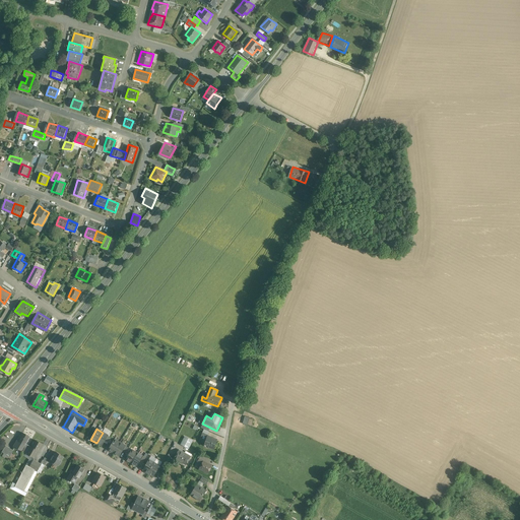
[(21,451),(24,446),(25,445),(30,437),(22,433),(21,436),(19,436),(17,440),(17,441),(13,447),(21,451)]
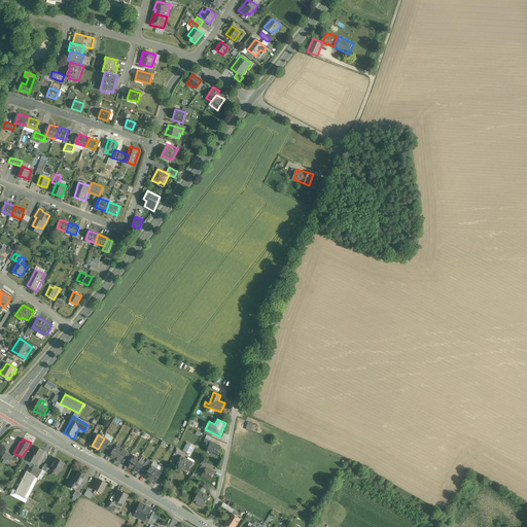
[(104,438),(98,449),(103,452),(109,442),(104,438)]
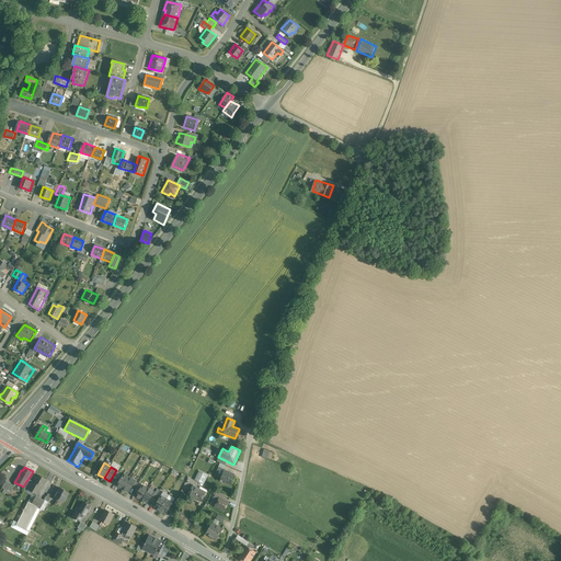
[(221,479),(226,481),(225,482),(231,484),(235,474),(229,473),(229,472),(224,470),(225,469),(219,467),(216,476),(221,478),(221,479)]
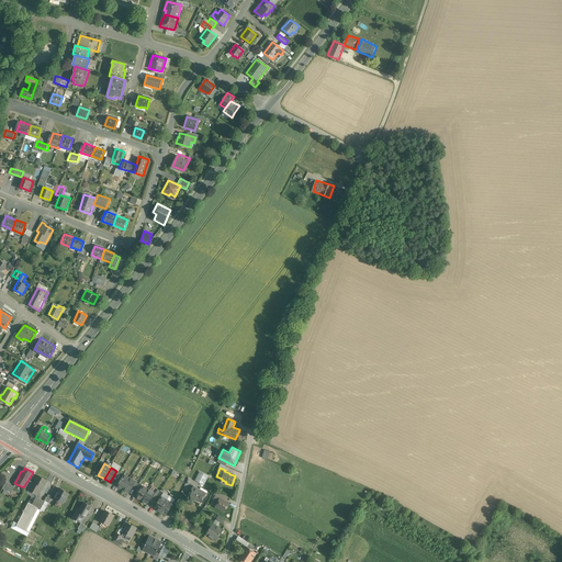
[(200,472),(198,475),(195,481),(203,485),(208,476),(200,472)]
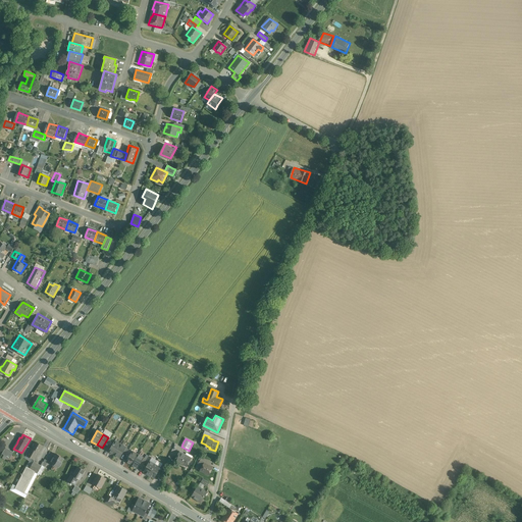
[(120,445),(114,440),(108,452),(114,455),(120,445)]
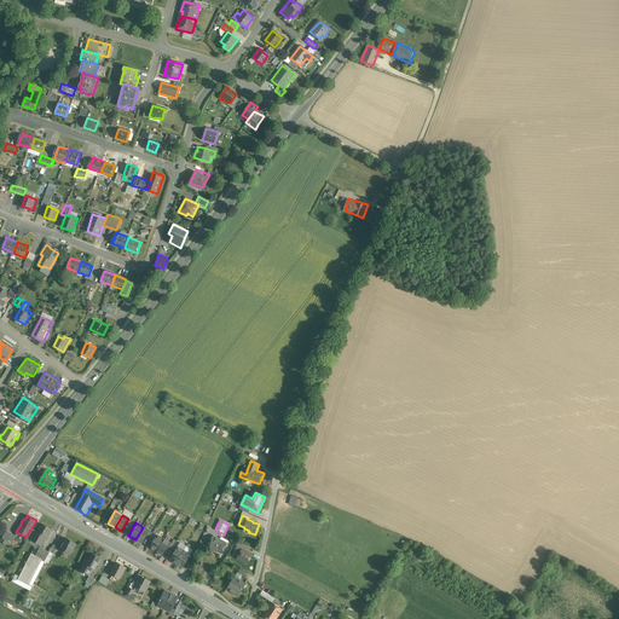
[(45,537),(46,536),(50,528),(42,525),(38,532),(33,541),(39,544),(44,536),(45,537)]
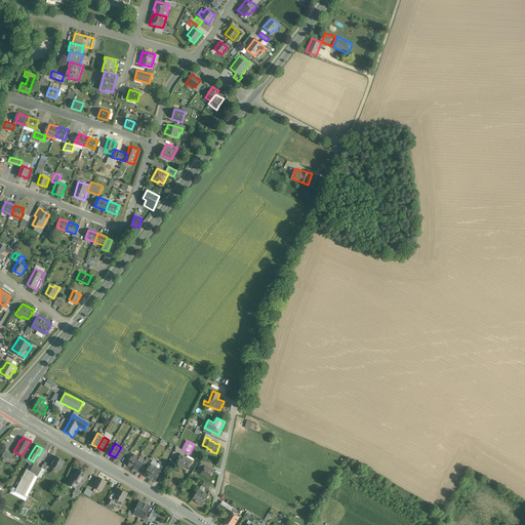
[(120,460),(123,456),(127,450),(121,447),(115,457),(120,460)]
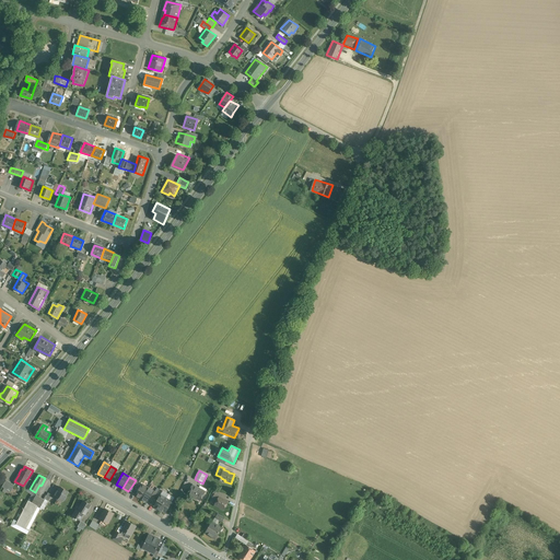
[(136,496),(141,499),(148,488),(142,485),(136,496)]
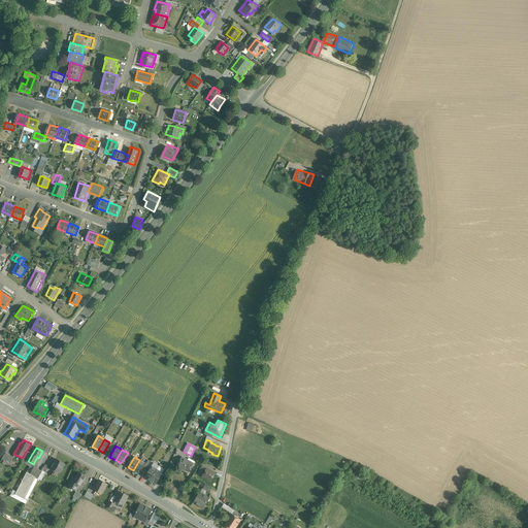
[(183,457),(179,462),(177,465),(184,469),(189,460),(183,457)]
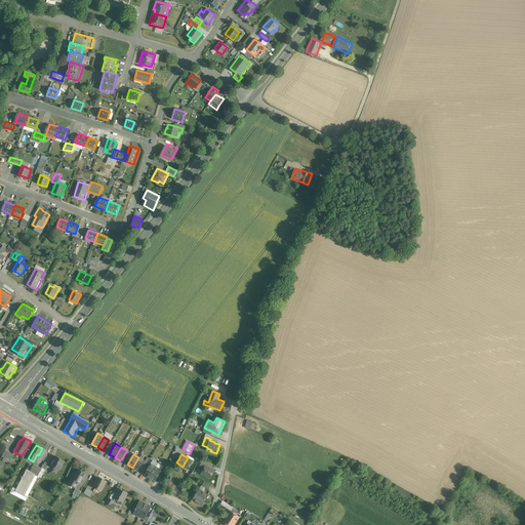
[(50,466),(57,470),(58,470),(64,461),(56,456),(50,466)]
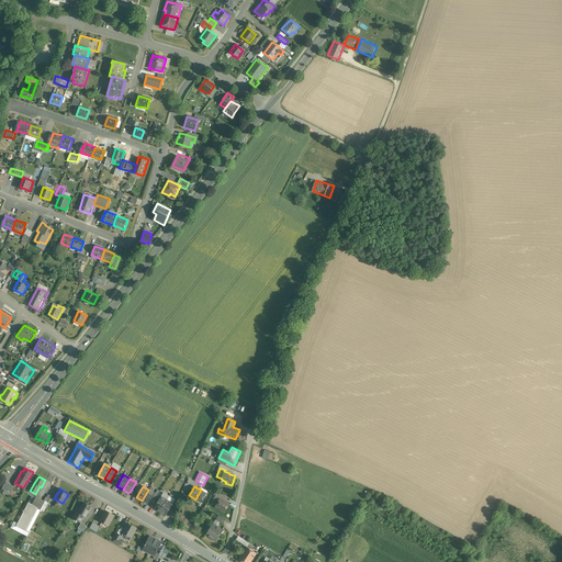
[(155,493),(148,490),(142,501),(148,505),(155,493)]
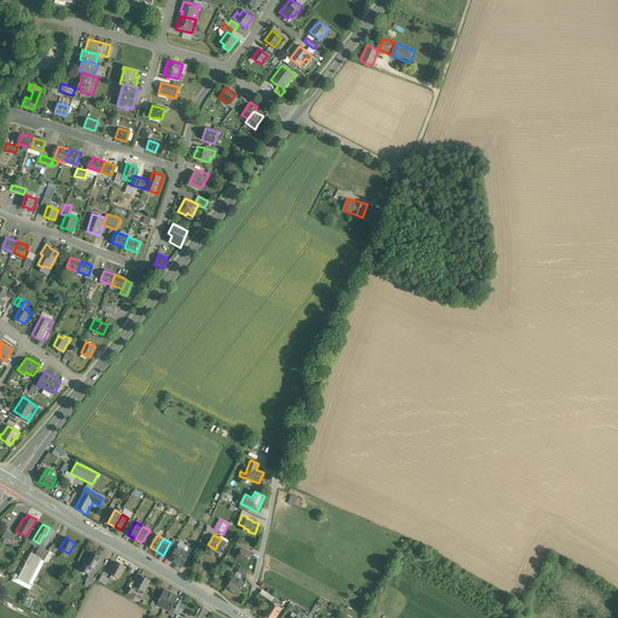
[(221,553),(222,552),(227,542),(221,538),(215,549),(221,553)]
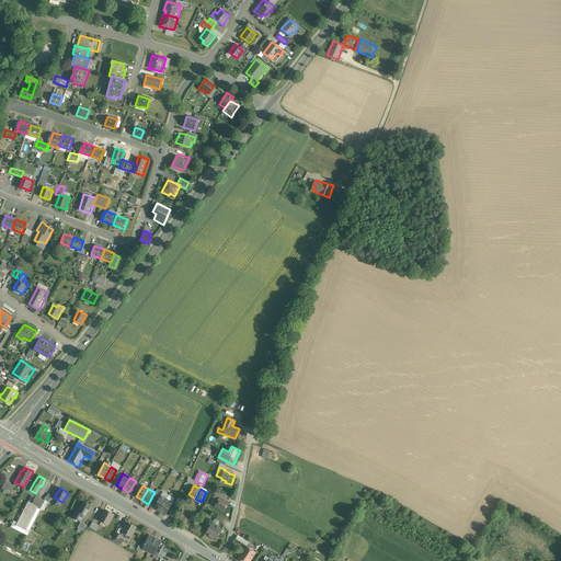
[(229,502),(221,499),(219,497),(215,495),(213,500),(217,502),(215,506),(224,511),(229,502)]
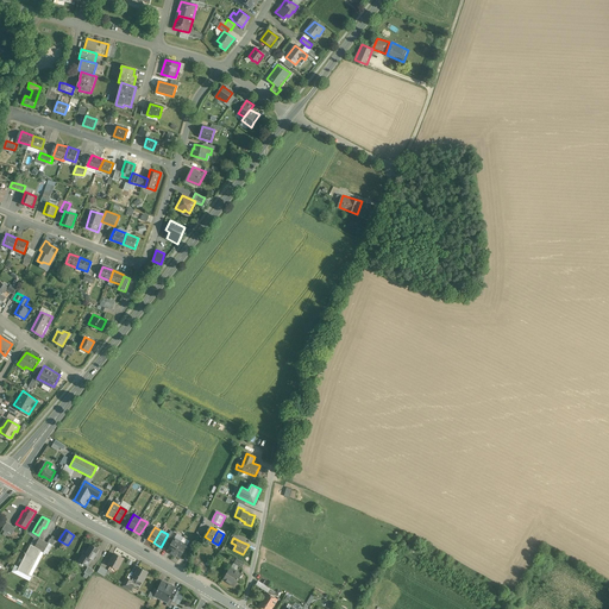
[(39,539),(39,540),(35,547),(44,552),(48,544),(39,539)]
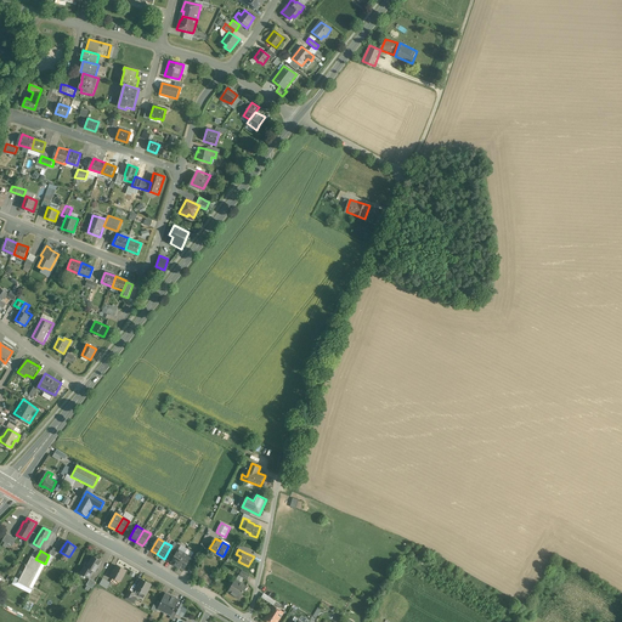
[(171,563),(173,564),(174,564),(174,565),(177,566),(185,554),(177,550),(171,563)]
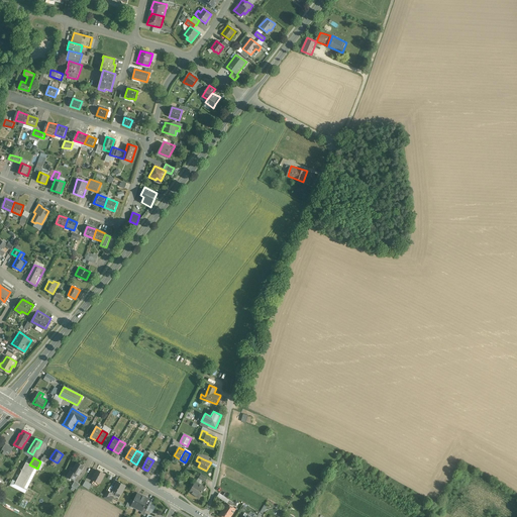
[(159,463),(153,460),(147,471),(149,473),(150,472),(152,474),(159,463)]
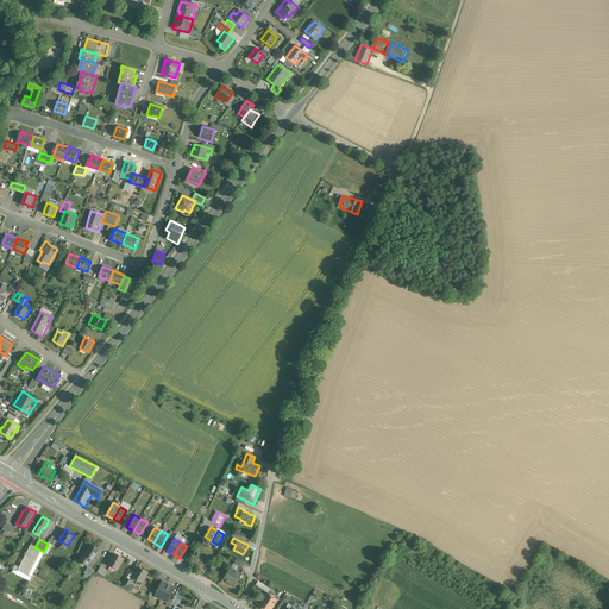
[(35,547),(31,545),(30,545),(26,553),(37,558),(41,551),(35,547)]
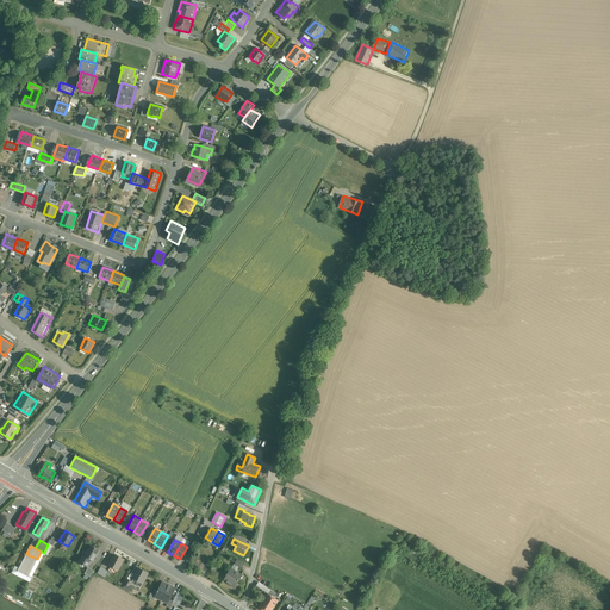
[(91,560),(92,560),(93,560),(99,551),(91,546),(85,555),(82,554),(82,555),(82,556),(79,562),(86,567),(91,560)]
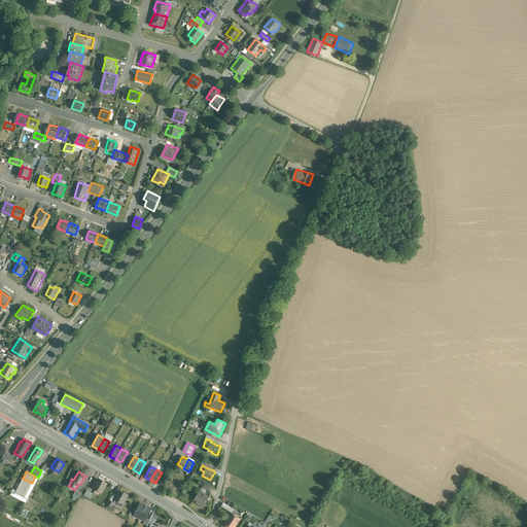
[(24,498),(27,499),(38,478),(35,477),(24,498)]
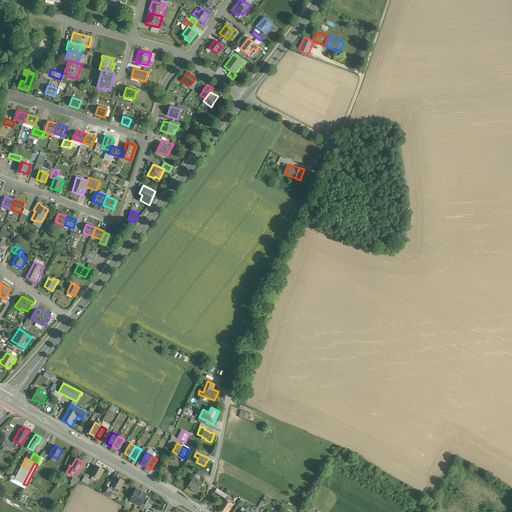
[(20,464),(19,465),(21,466),(14,479),(23,484),(31,469),(20,464)]
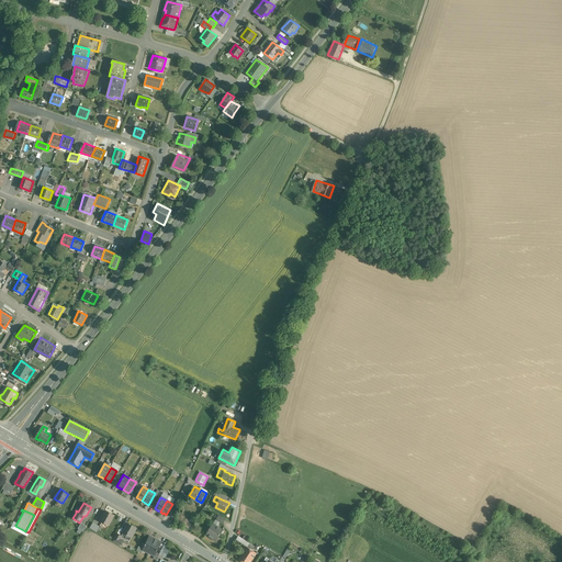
[(104,512),(103,514),(102,515),(99,520),(109,525),(113,516),(104,512)]
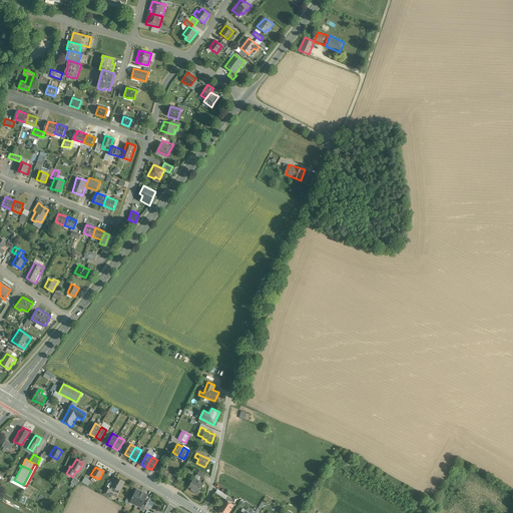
[(188,488),(189,489),(190,489),(197,494),(200,488),(201,488),(203,485),(198,482),(201,477),(197,475),(196,474),(194,479),(193,479),(188,488)]
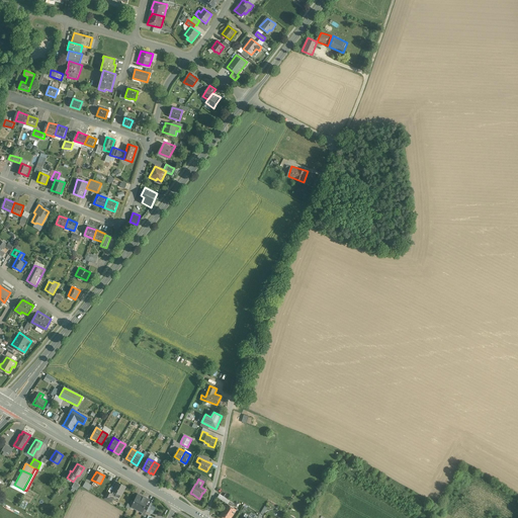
[(23,490),(16,486),(14,485),(16,483),(13,481),(10,487),(22,493),(23,490)]
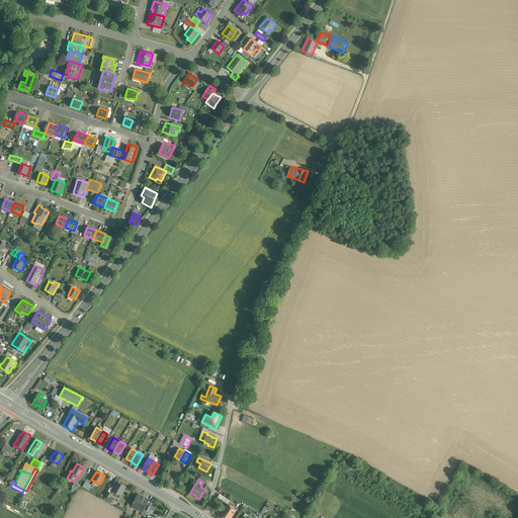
[(71,487),(74,489),(77,491),(80,485),(75,482),(71,487)]
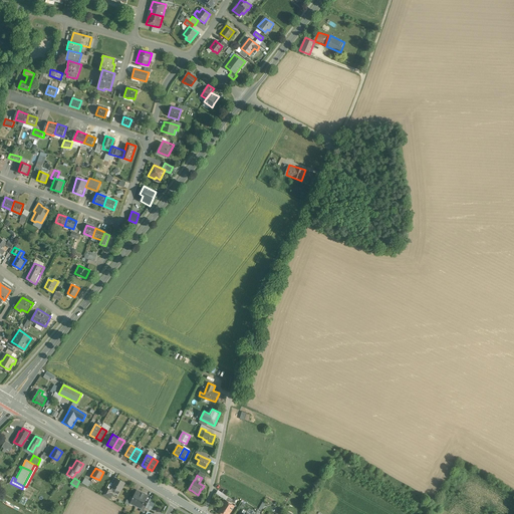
[(119,492),(120,490),(124,483),(116,479),(112,487),(119,492)]
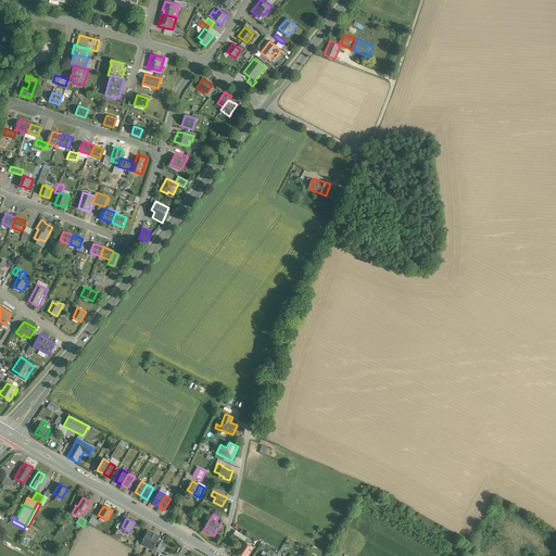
[(236,530),(232,534),(244,540),(247,536),(236,530)]
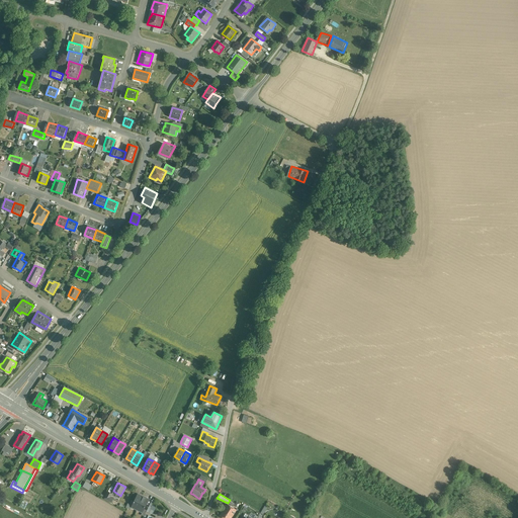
[(138,495),(135,501),(132,507),(137,509),(143,497),(138,495)]
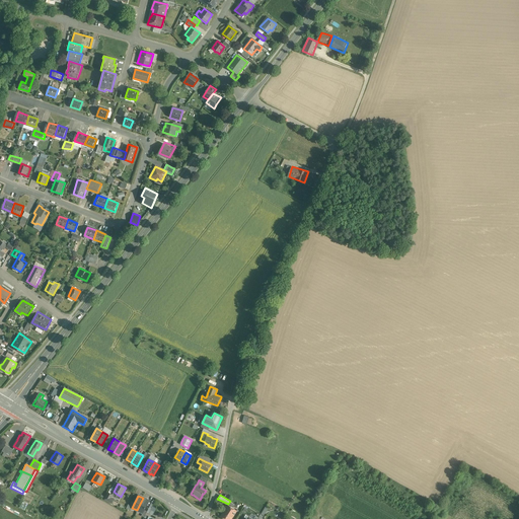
[(143,498),(138,509),(138,510),(143,513),(148,501),(143,498)]
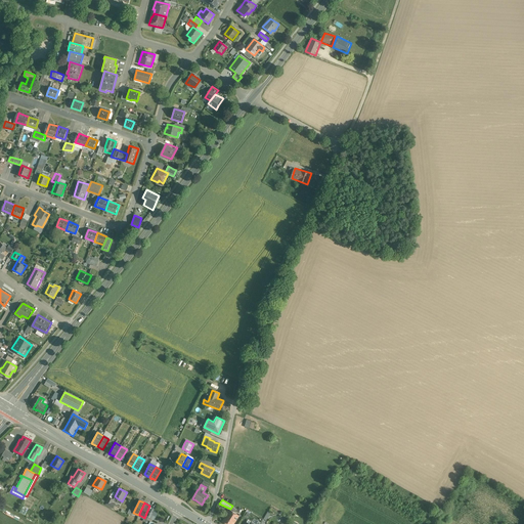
[(223,521),(226,523),(233,523),(238,517),(230,511),(223,521)]
